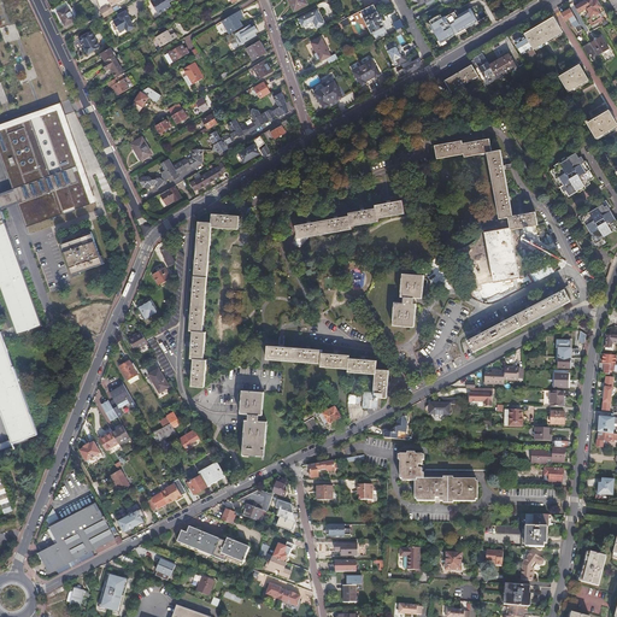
[(152,0),(151,1),(159,13),(172,6),(170,1),(172,0),(152,0)]
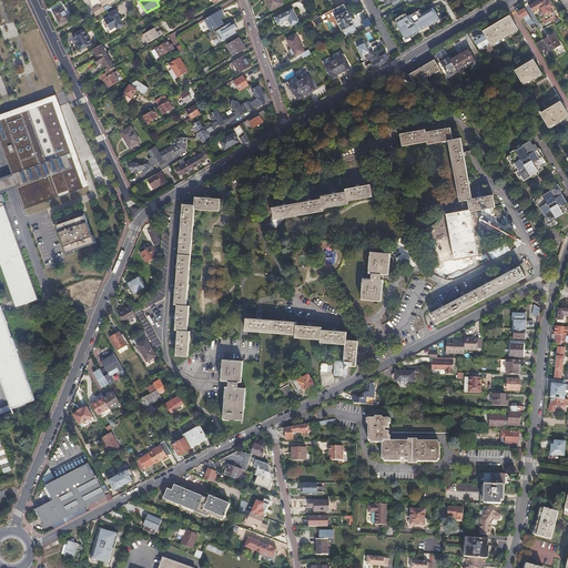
[(265,0),(271,10),(284,3),(282,0),(265,0)]
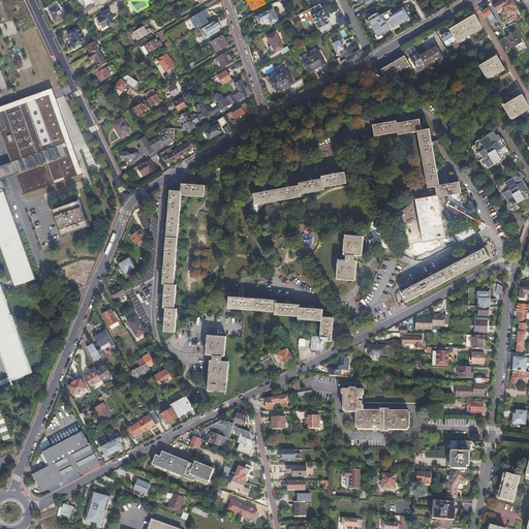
[(356,0),(349,0),(355,12),(363,9),(359,0),(358,1),(356,0)]
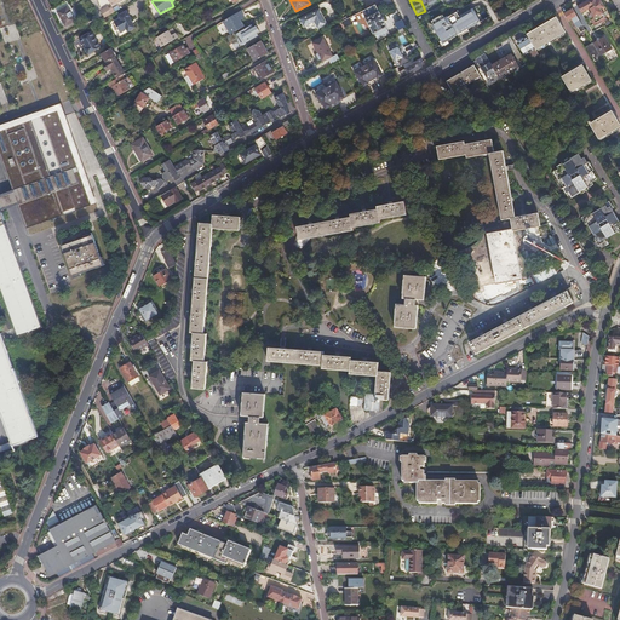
[(590,0),(589,0),(578,6),(581,13),(589,9),(592,6),(590,0)]
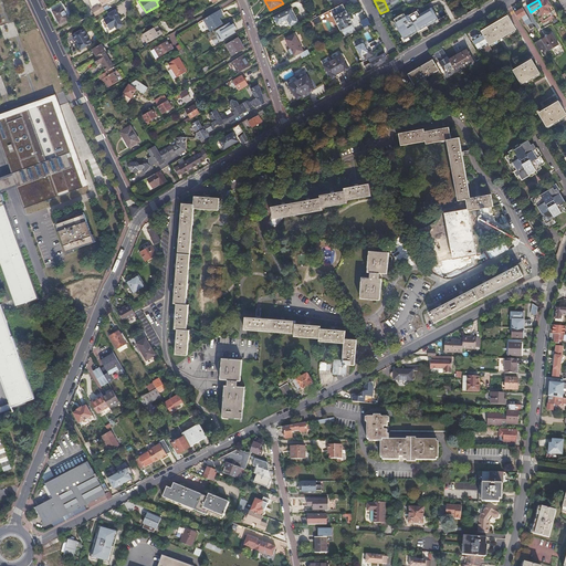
[(553,7),(548,0),(545,0),(544,1),(543,0),(537,0),(538,0),(541,6),(549,19),(552,23),(556,21),(549,9),(553,7)]
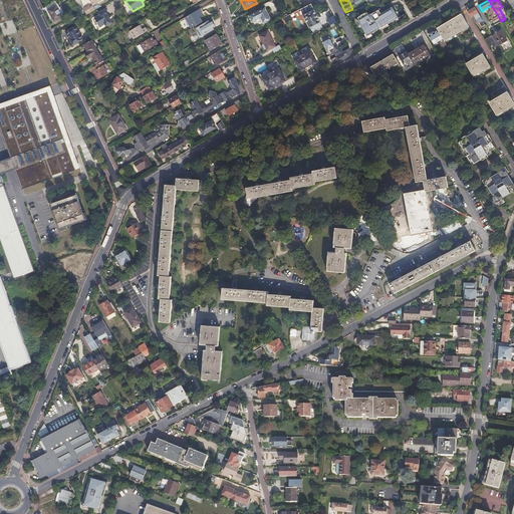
[(55,2),(46,7),(54,22),(62,17),(55,6),(56,5),(55,2)]
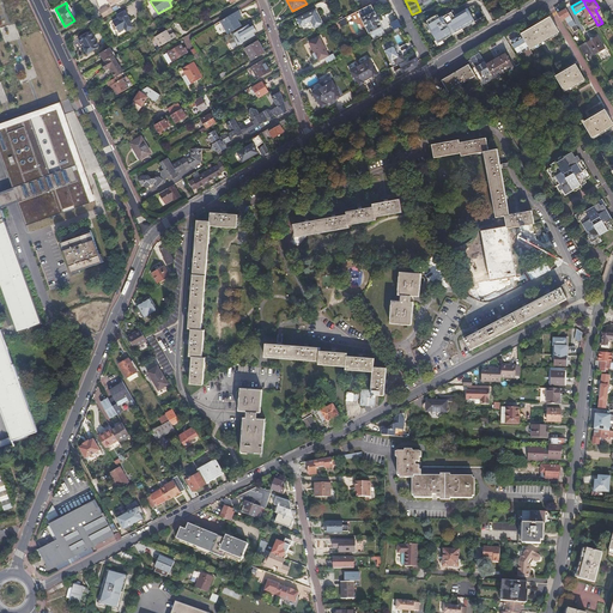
[(383,26),(371,5),(358,11),(370,34),(372,36),(383,30),(382,28),(383,26)]
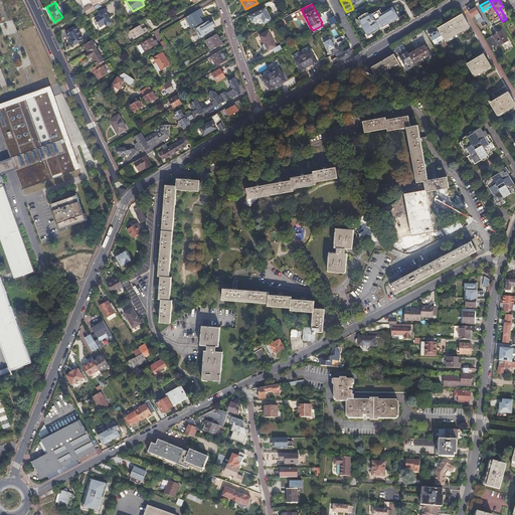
[(94,5),(84,10),(87,15),(97,9),(94,5)]
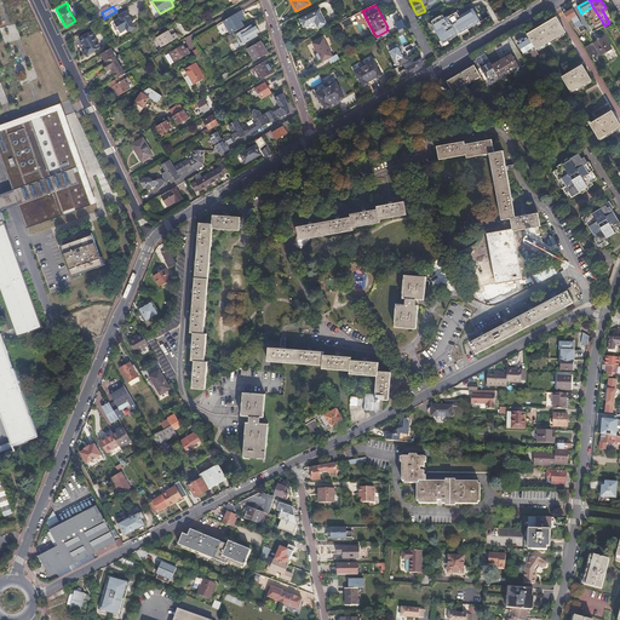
[(597,30),(604,26),(602,21),(592,6),(589,9),(590,11),(589,11),(596,23),(593,24),(597,30)]
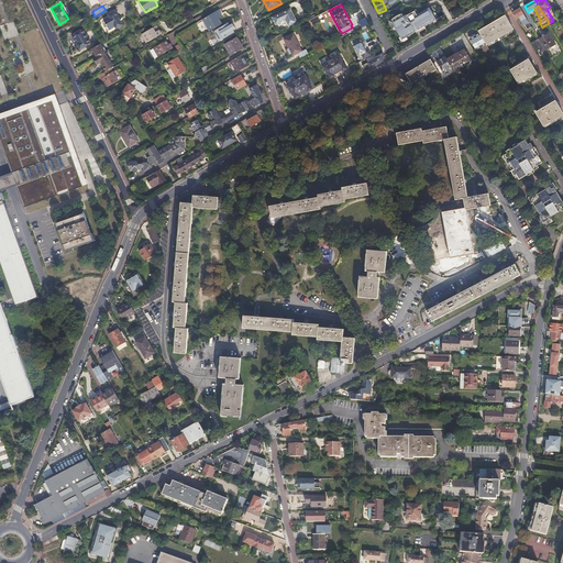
[(209,31),(221,23),(219,18),(224,14),(221,8),(202,19),(209,31)]
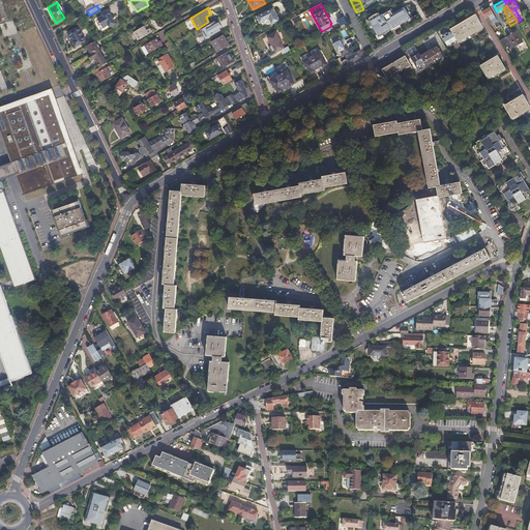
[(269,19),(271,24),(280,21),(273,7),(256,17),(260,23),(269,19)]
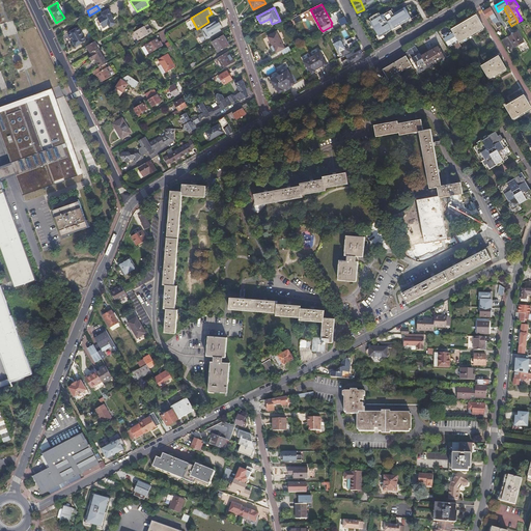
[(375,37),(410,21),(403,7),(390,14),(389,10),(381,15),(380,12),(366,19),(375,37)]
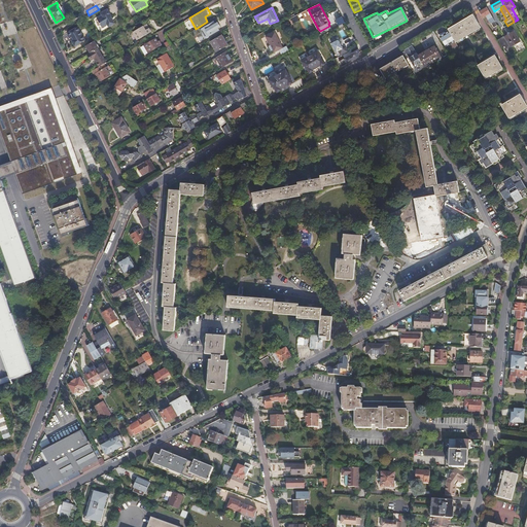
[(497,25),(487,7),(480,11),(483,18),(486,16),(490,24),(491,24),(493,27),(497,25)]
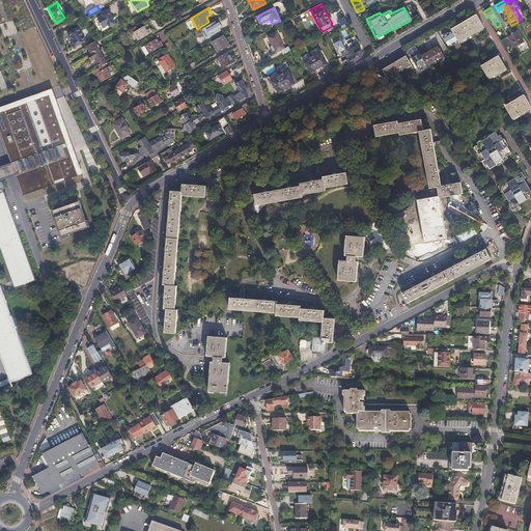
[(104,15),(98,18),(104,27),(109,24),(110,26),(116,23),(114,19),(113,19),(112,17),(113,16),(109,8),(102,12),(104,15)]
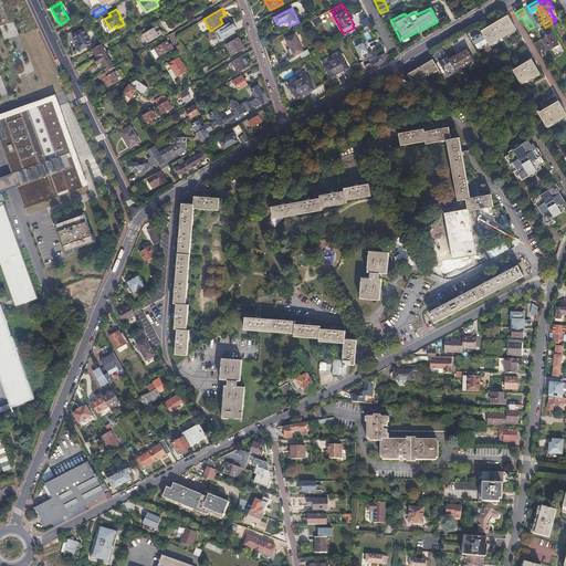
[(457,20),(463,16),(460,9),(452,13),(457,20)]
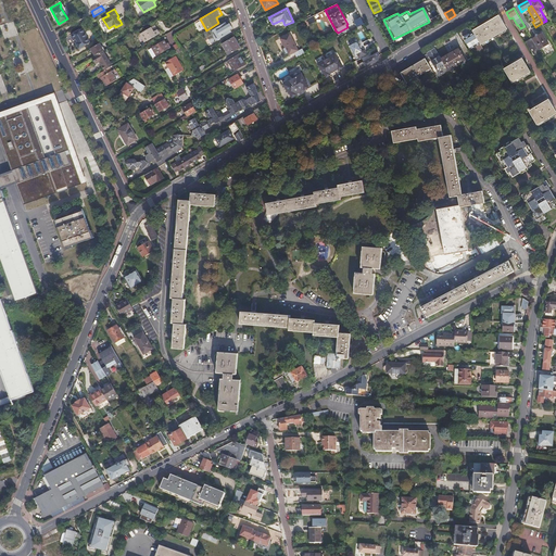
[(306,20),(311,25),(316,21),(312,15),(306,20)]
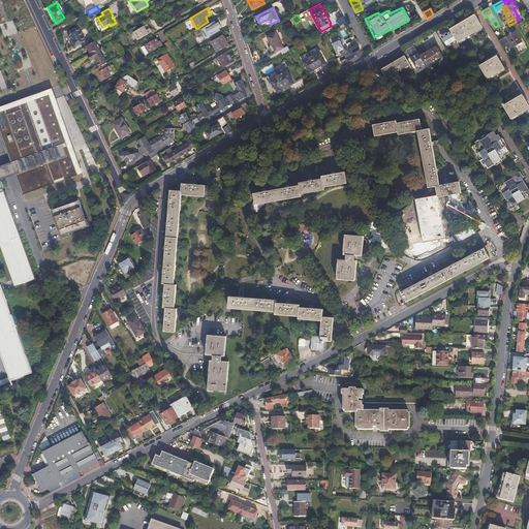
[(474,14),(449,29),(450,31),(457,41),(458,42),(483,28),(474,14)]
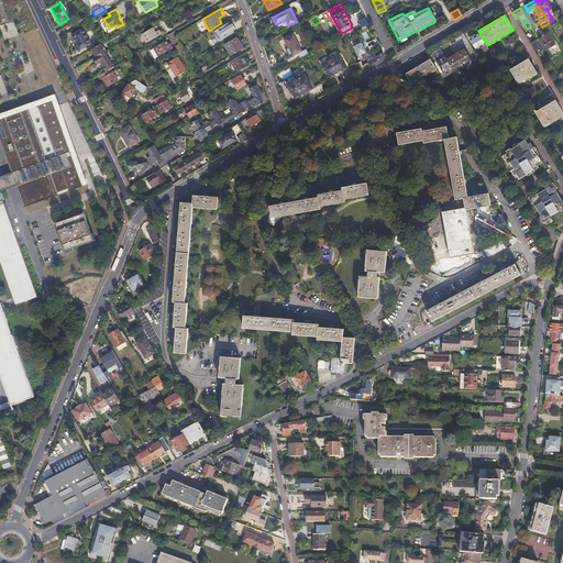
[(218,29),(223,39),(233,33),(229,23),(218,29)]
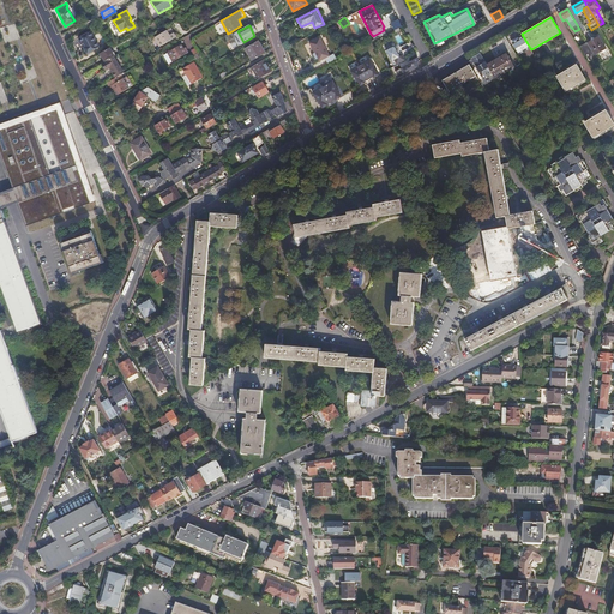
[(155,36),(161,46),(176,36),(170,28),(155,36)]
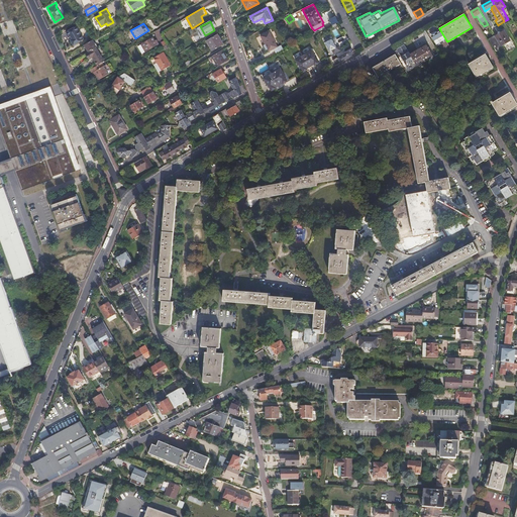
[(77,25),(67,31),(74,44),(85,38),(77,25)]
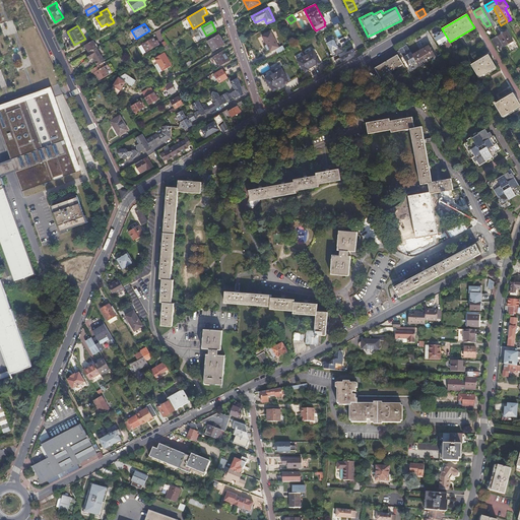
[(317,34),(327,29),(325,25),(316,30),(317,34)]
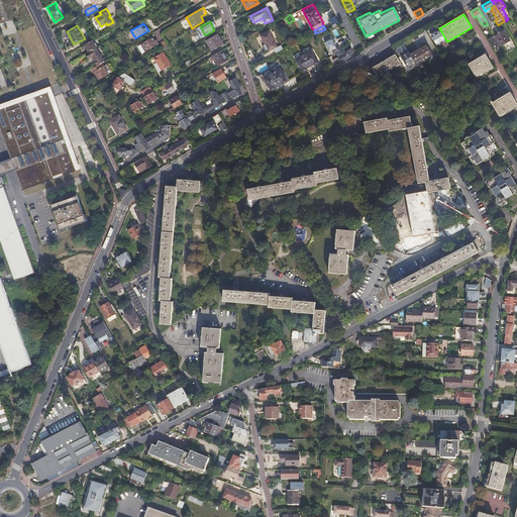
[(275,53),(283,49),(281,44),(276,46),(270,30),(259,34),(266,53),(274,49),(275,53)]
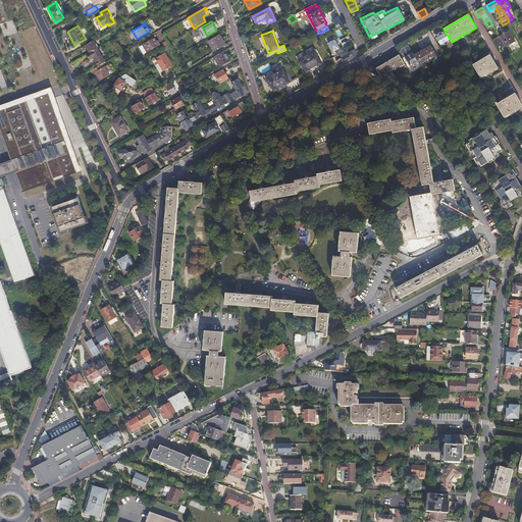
[(441,46),(451,41),(445,31),(436,36),(441,46)]
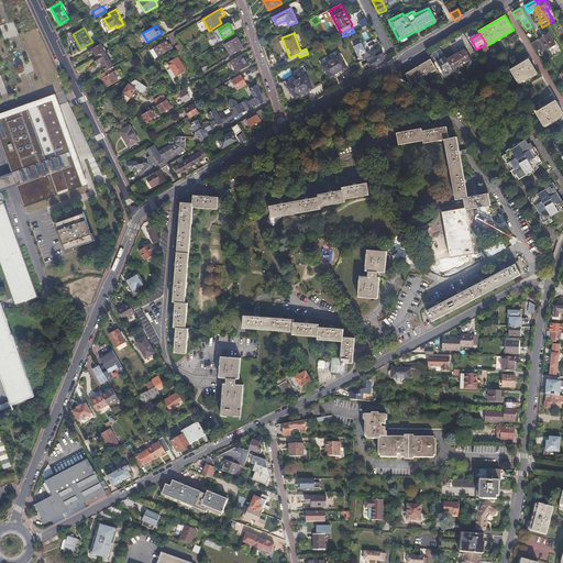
[(545,51),(545,52),(551,47),(554,48),(555,45),(549,33),(544,35),(542,35),(541,37),(539,40),(545,51)]
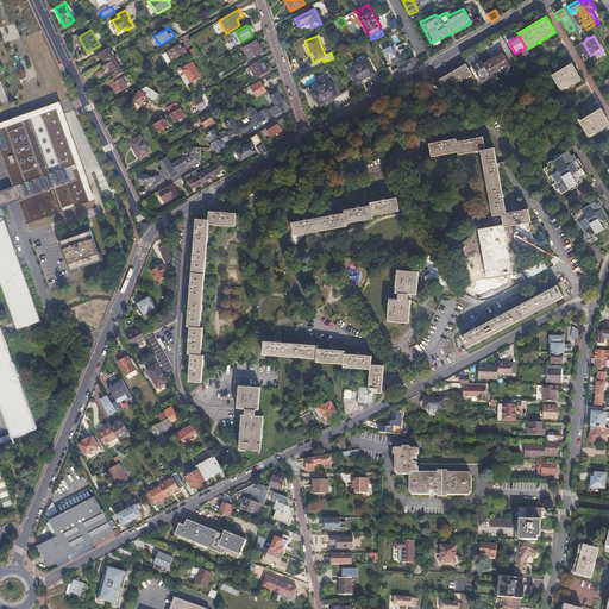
[(251,60),(263,52),(256,41),(244,48),(251,60)]
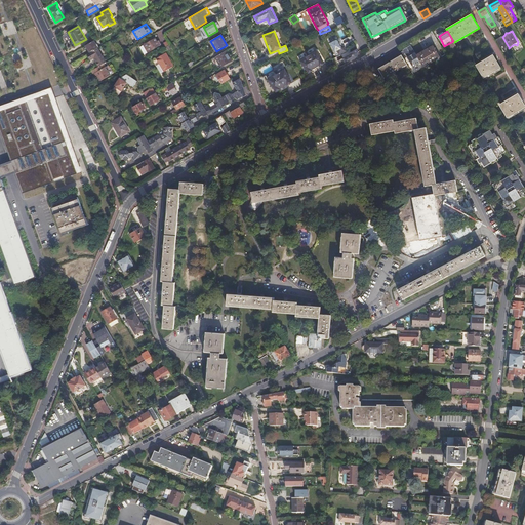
[(495,41),(500,50),(501,49),(502,51),(509,47),(502,37),(495,41)]
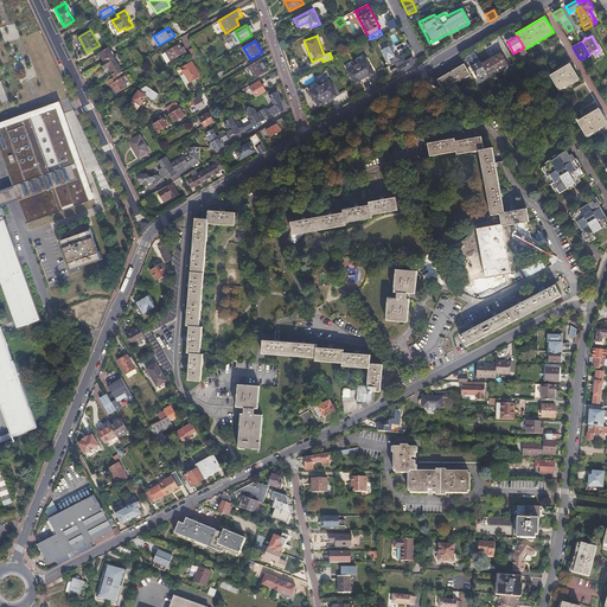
[(171,56),(173,59),(184,52),(181,48),(179,49),(177,45),(166,51),(168,56),(170,55),(171,56)]
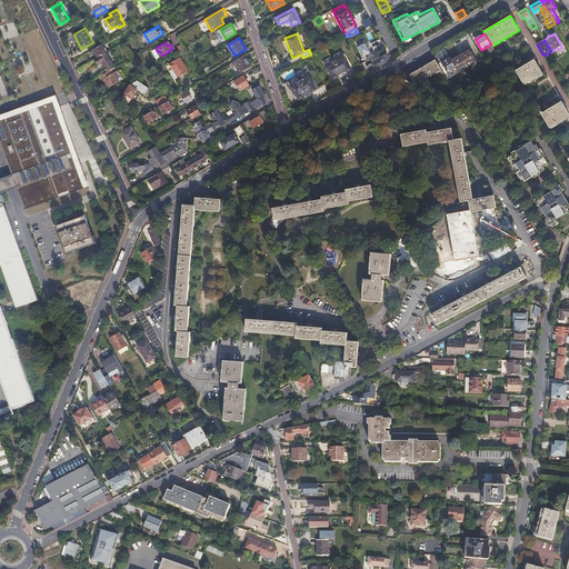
[(367,42),(359,46),(363,56),(369,52),(371,56),(376,52),(373,49),(371,50),(367,42)]
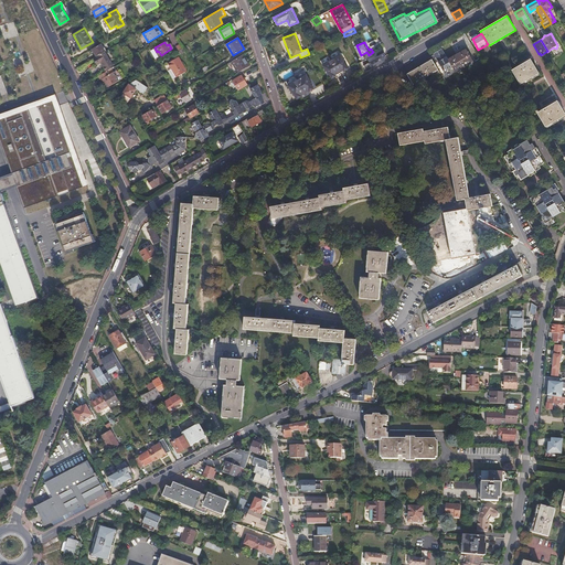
[(105,51),(100,43),(92,49),(96,56),(105,51)]
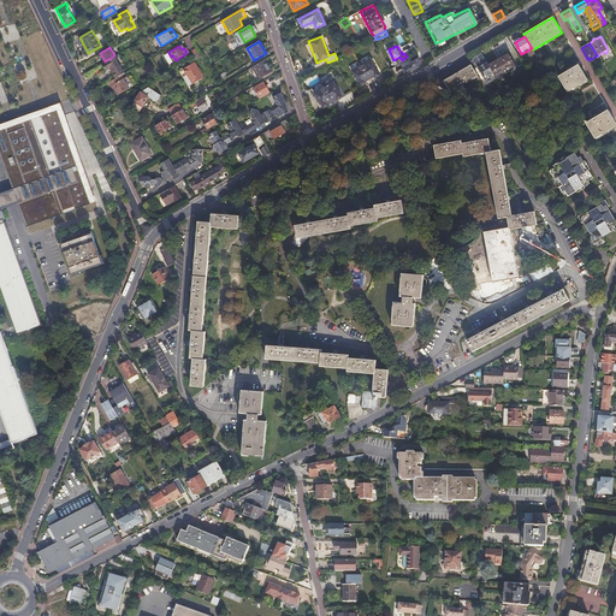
[(486,84),(497,78),(489,65),(481,53),(475,58),(472,59),(477,69),(486,84)]
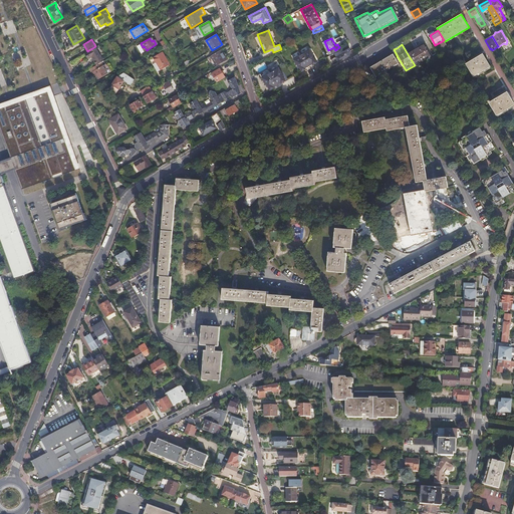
[(408,54),(415,65),(431,56),(424,44),(408,54)]
